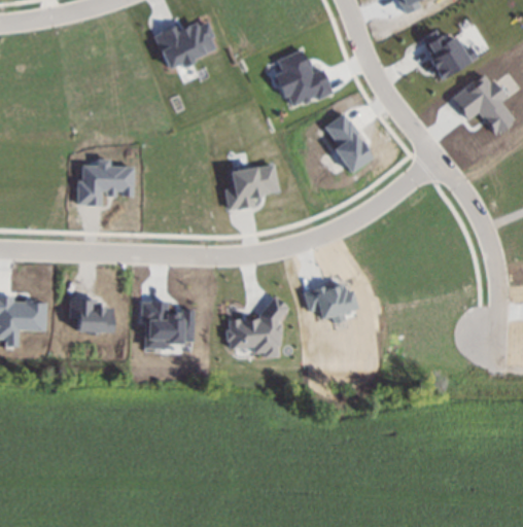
[(399,0),(401,1),(406,14),(422,7),(419,0),(399,0)]
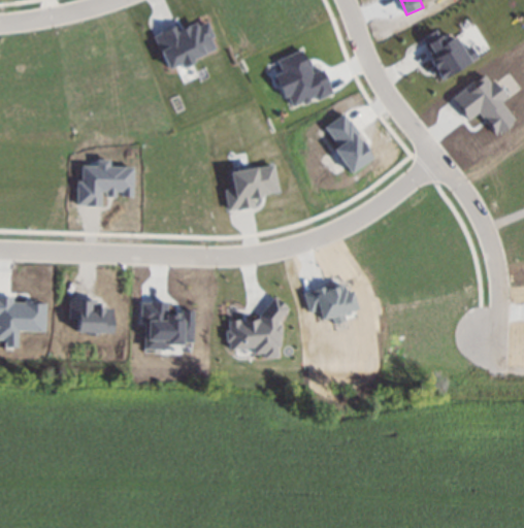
[(155,34),(169,70),(220,50),(208,22),(200,25),(198,22),(183,28),(181,24),(155,34)]
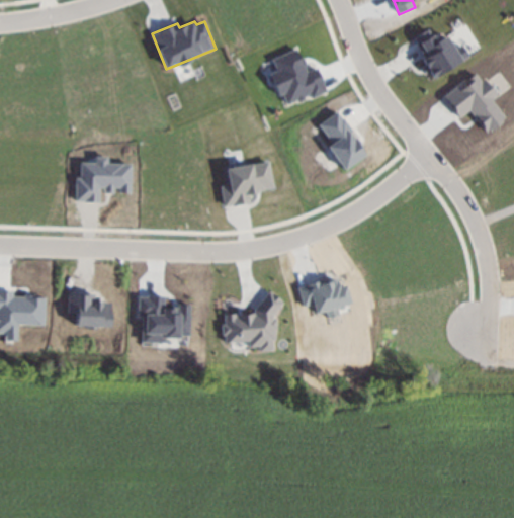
[(434,77),(470,57),(463,45),(455,49),(448,35),(437,41),(430,28),(416,36),(427,57),(424,59),(434,77)]
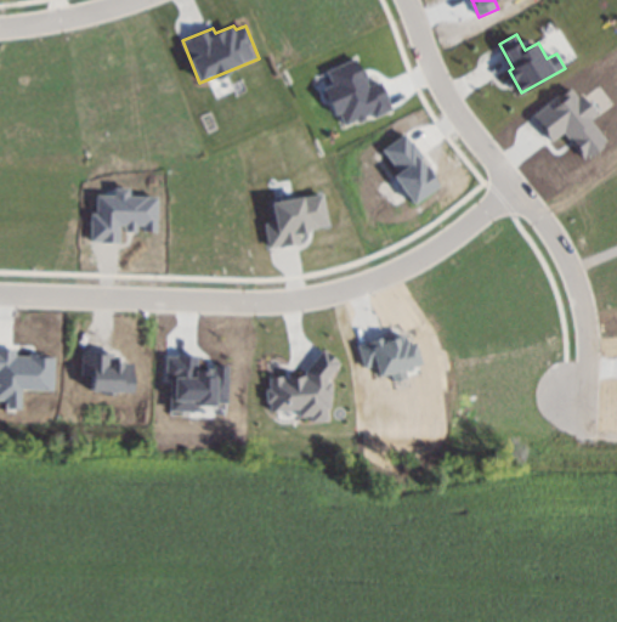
[(395,109),(383,80),(371,86),(360,57),(329,71),(335,85),(326,89),(337,116),(341,113),(346,125),(375,113),(377,117),(395,109)]
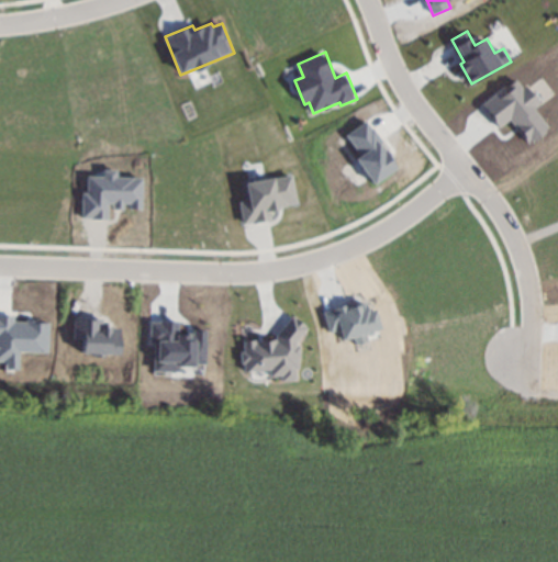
[(483,104),(500,127),(511,119),(529,144),(550,128),(535,108),(539,104),(520,77),(483,104)]
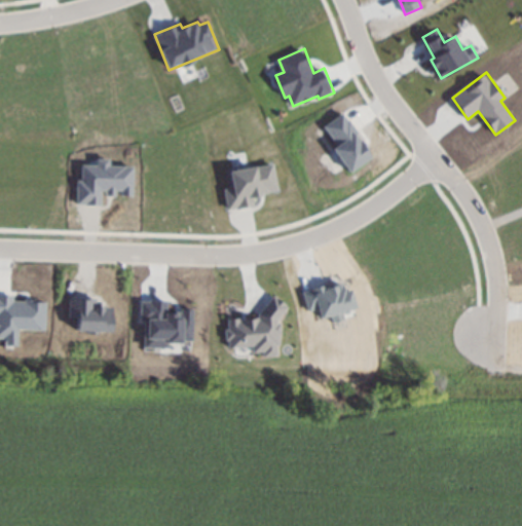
[(326,125),(338,145),(334,148),(350,172),(374,156),(345,112),(326,125)]
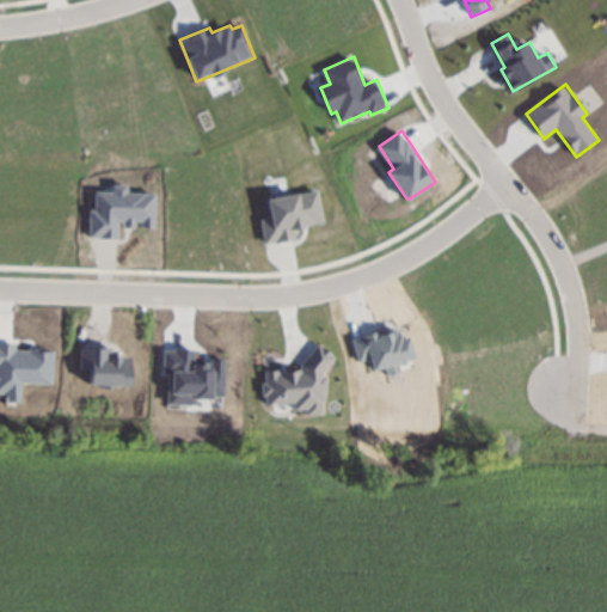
[(157,194),(129,193),(129,184),(115,184),(115,191),(96,191),(96,209),(91,209),(90,238),(121,238),(121,227),(139,227),(157,227),(157,194)]
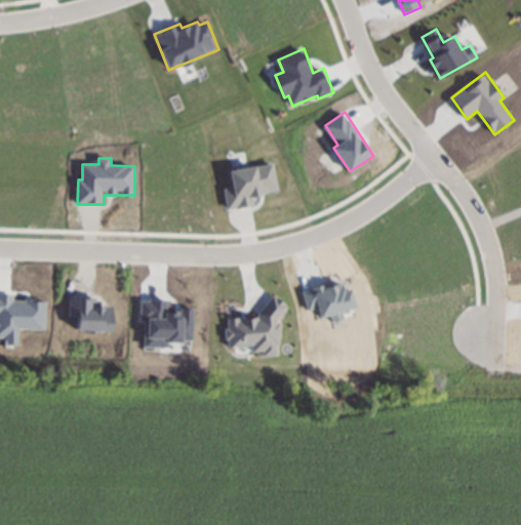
[(279,191),(275,163),(230,170),(232,188),(225,189),(228,209),(254,205),(253,195),(279,191)]
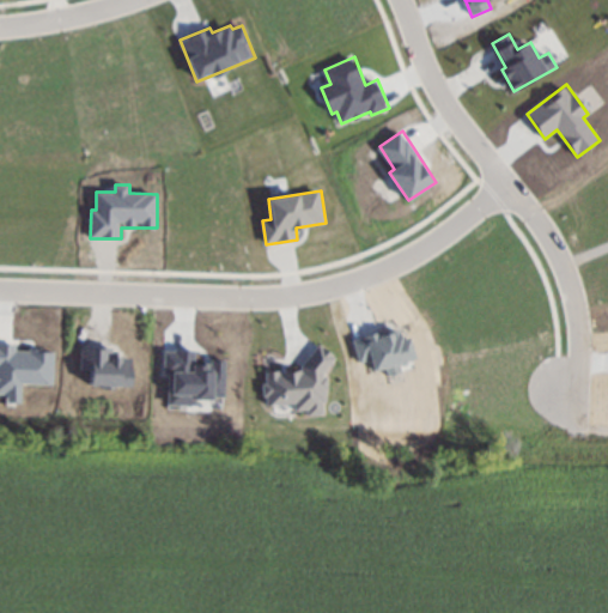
[(415,359),(411,337),(402,339),(400,331),(382,334),(382,332),(353,338),(360,364),(371,360),(374,371),(387,368),(388,376),(402,372),(400,363),(415,359)]
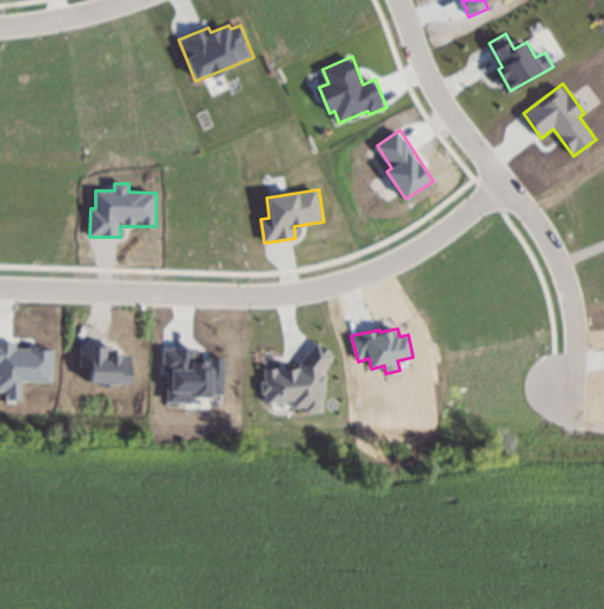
[(54,381),(54,349),(17,349),(17,343),(0,341),(0,390),(7,391),(7,400),(20,400),(20,381),(54,381)]
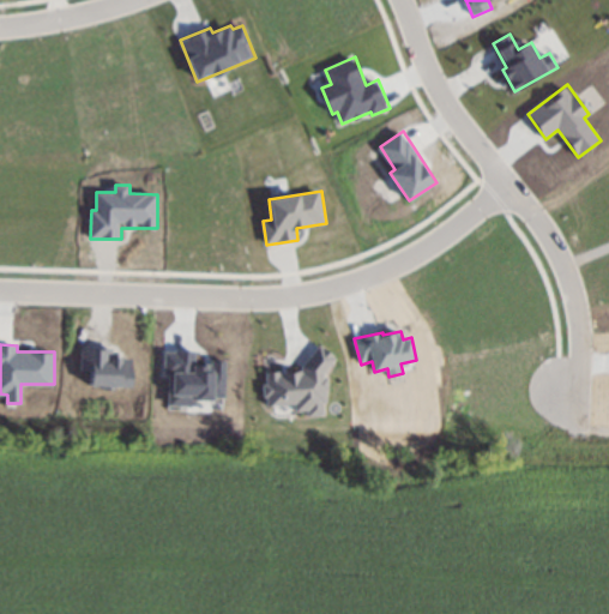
[(132,359),(113,357),(113,349),(82,348),(80,369),(88,371),(88,386),(132,386),(132,359)]
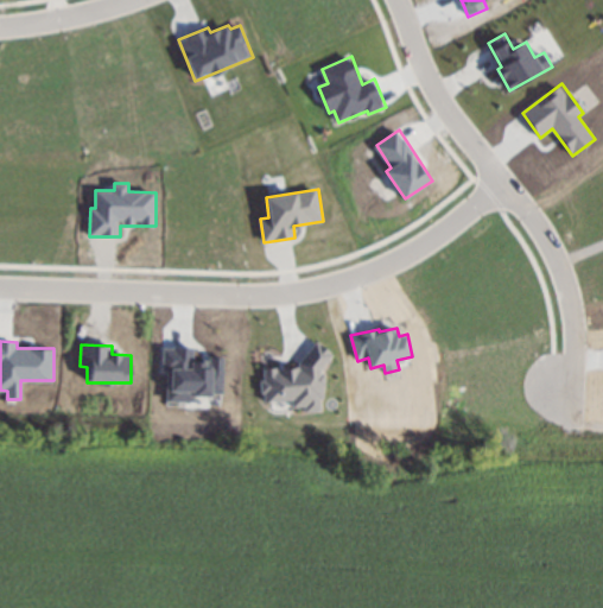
[(262,369),(264,401),(293,400),(293,407),(304,407),(305,412),(322,411),(322,399),(328,399),(325,344),(303,346),(304,367),(262,369)]
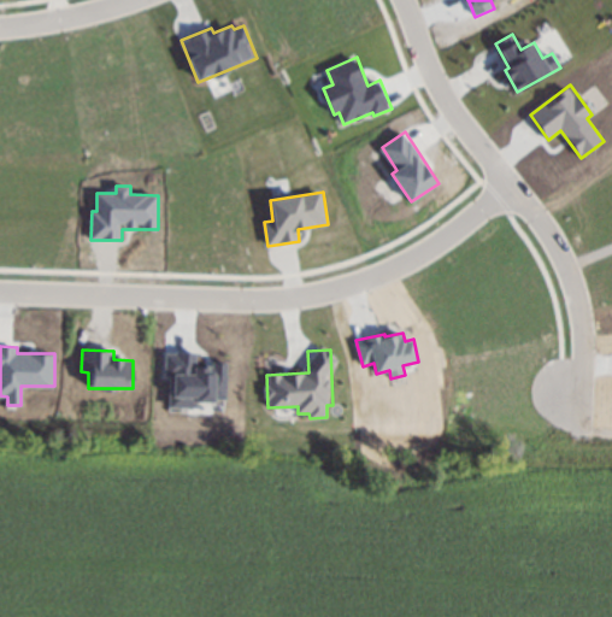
[(170,407),(199,407),(199,400),(227,401),(228,363),(212,362),(212,368),(198,368),(198,353),(166,352),(166,375),(171,375),(170,407)]
